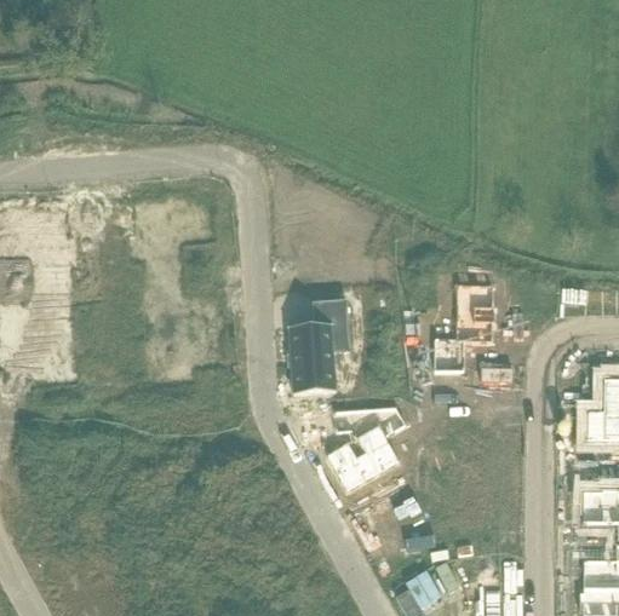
[(15,217),(0,218),(0,251),(34,248),(34,264),(74,262),(73,245),(64,245),(62,213),(34,216),(34,212),(15,213),(15,217)]
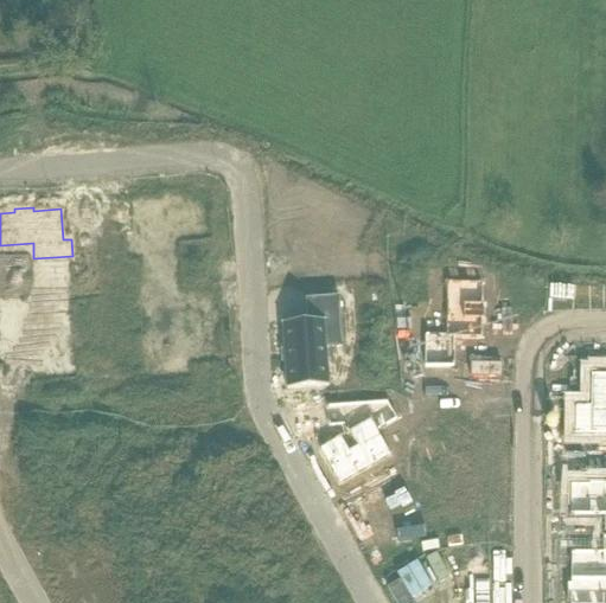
[(389,270),(372,271),(372,284),(390,283),(389,270)]
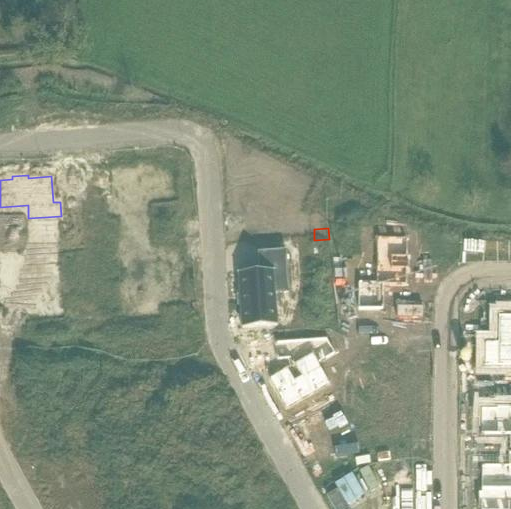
[(362,280),(362,308),(384,309),(384,284),(390,284),(390,285),(393,285),(393,284),(408,285),(408,283),(407,283),(407,270),(409,271),(410,271),(410,267),(409,267),(409,258),(410,258),(410,253),(409,253),(409,254),(408,254),(408,238),(409,238),(409,237),(394,237),(394,236),(391,236),(376,236),(376,238),(377,238),(376,280),(362,280)]
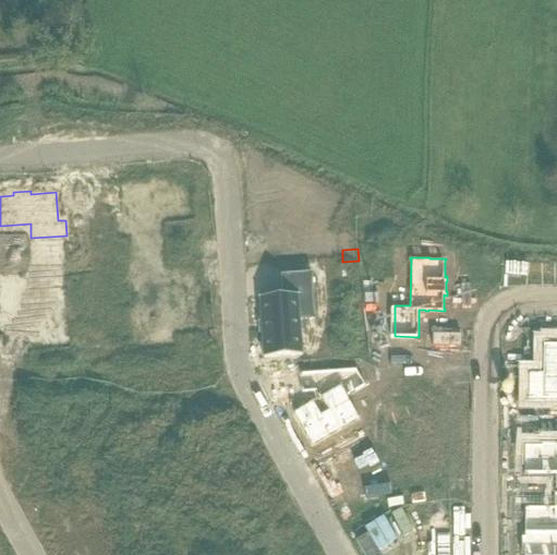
[(2,282),(0,281),(0,292),(0,300),(3,299),(3,303),(63,299),(60,258),(33,260),(34,274),(2,276),(2,282)]
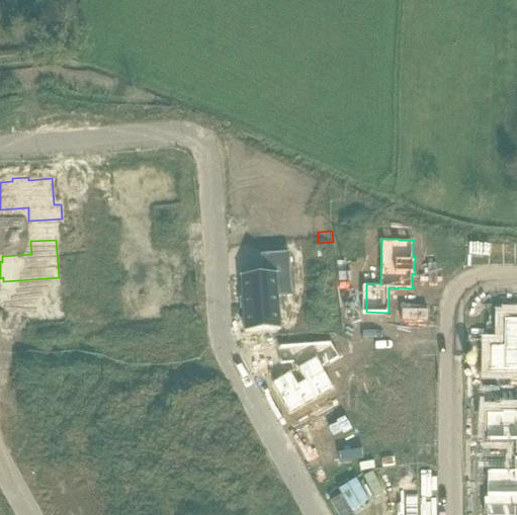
[(263,273),(242,274),(246,331),(280,328),(278,295),(292,294),(289,252),(262,254),(263,273)]
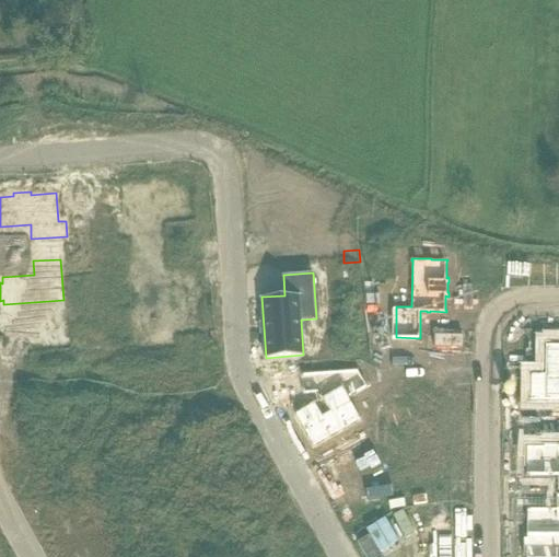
[(63,300),(3,304),(6,331),(37,328),(38,341),(67,340),(63,300)]
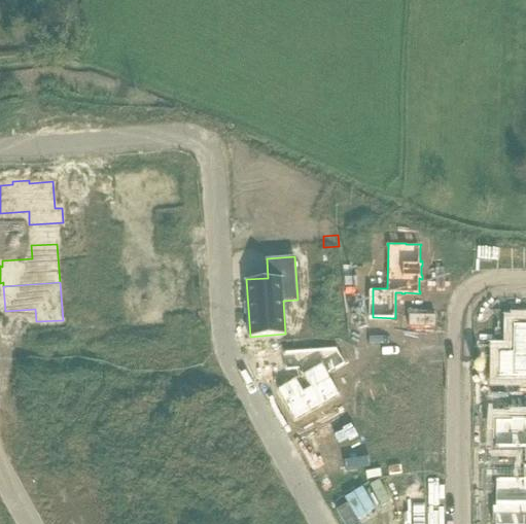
[(185,282),(129,286),(131,324),(158,322),(156,310),(186,307),(185,282)]
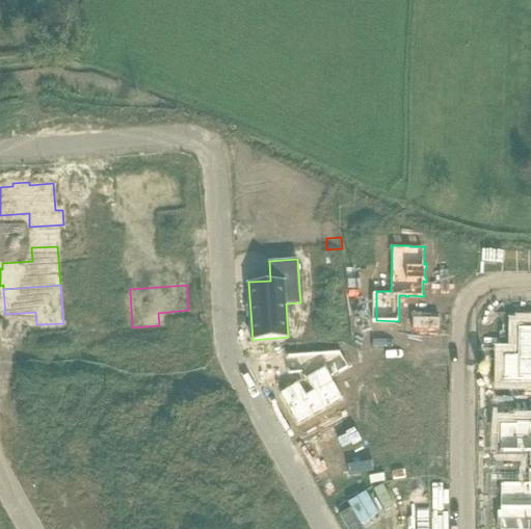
[(504,353),(503,380),(530,380),(530,322),(523,323),(523,326),(518,326),(516,353),(504,353)]
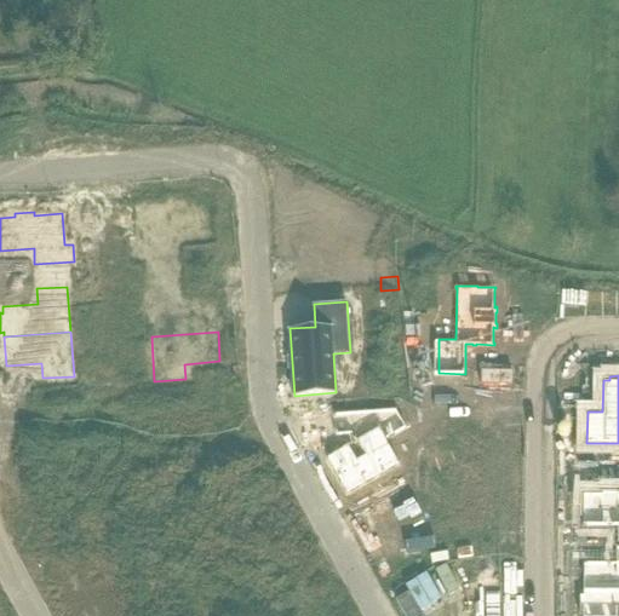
[(439,390),(413,390),(418,410),(439,412),(439,390)]
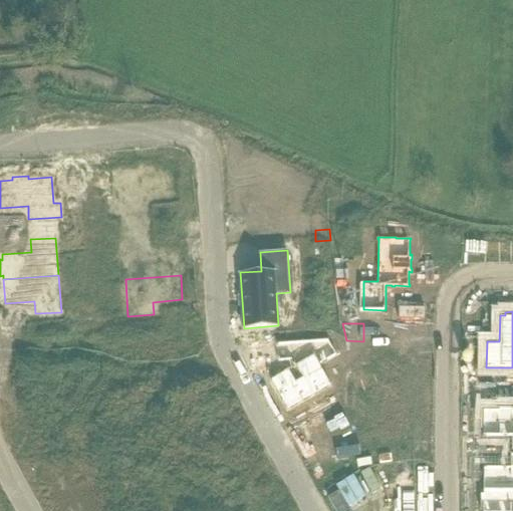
[(370,331),(369,356),(390,357),(389,415),(387,415),(387,416),(425,416),(425,415),(424,415),(424,410),(424,359),(424,356),(426,356),(426,355),(406,355),(407,331),(370,331)]
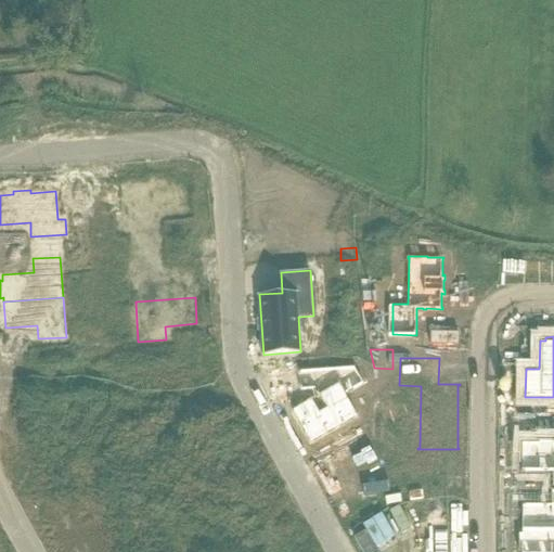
[(318,395),(292,409),(310,443),(358,415),(346,393),(363,383),(355,366),(298,369),(300,389),(314,388),(318,395)]
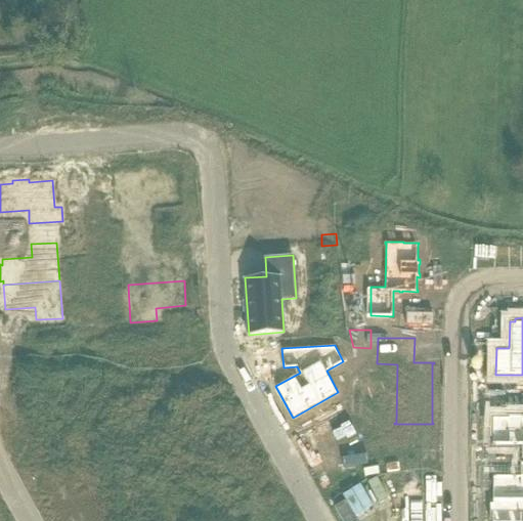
[(492,416),(492,443),(522,444),(522,458),(522,413),(508,414),(508,416),(492,416)]
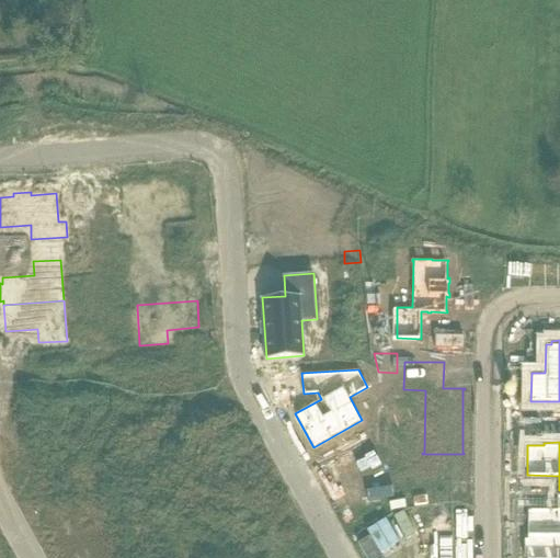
[(528,508),(527,534),(559,534),(559,493),(557,494),(557,508),(528,508)]
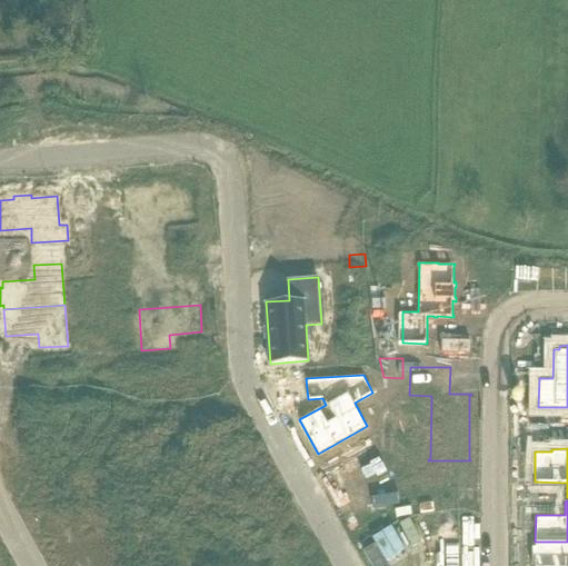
[(531,545),(531,563),(535,563),(534,565),(567,565),(567,542),(535,542),(535,545),(531,545)]
